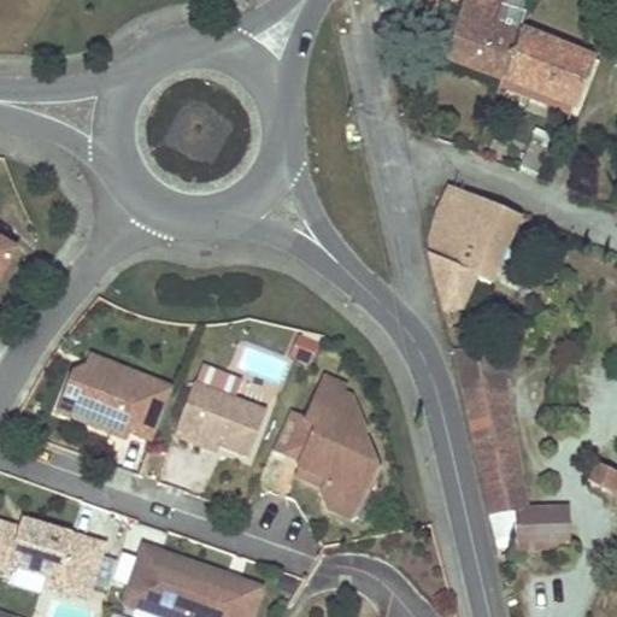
[(463,0),(445,59),(501,80),(518,31),(527,0),(463,0)]
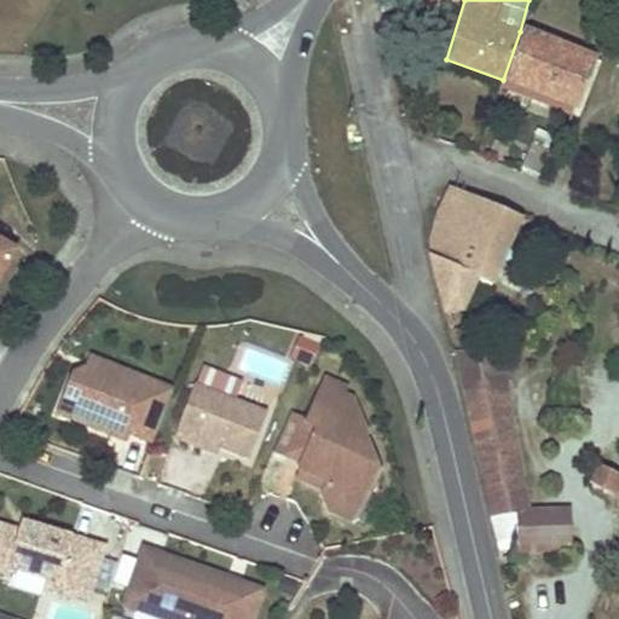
[(521,34),(512,58),(503,82),(576,109),(595,62),(521,34)]
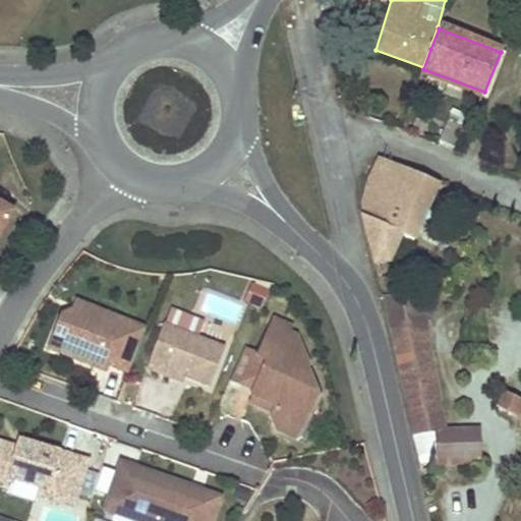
[(446,121),(442,132),(438,142),(458,150),(466,128),(446,121)]
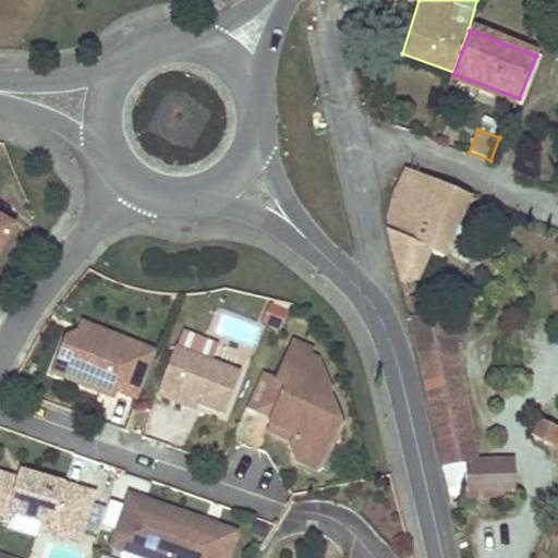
[(389,226),(388,233),(400,286),(416,281),(424,262),(436,267),(441,256),(444,256),(469,197),(405,170),(402,177),(400,183),(397,190),(395,197),(392,204),(391,211),(390,219),(389,226)]
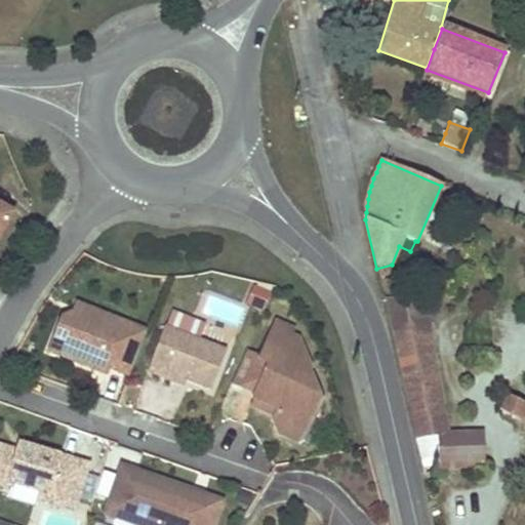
[(0,234),(12,213),(0,206),(0,234)]
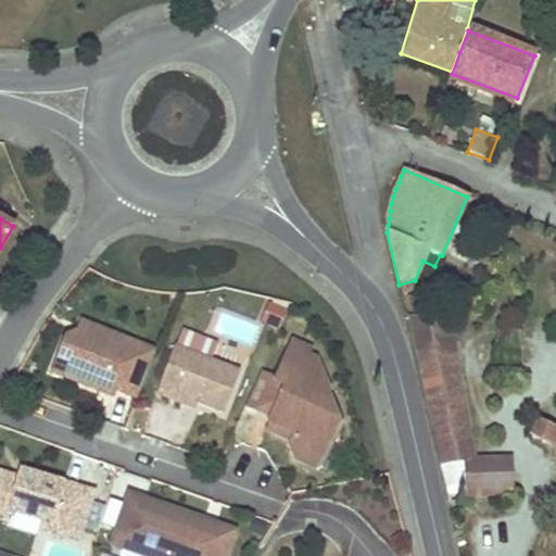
[(282,329),(287,304),(266,301),(262,326),(282,329)]
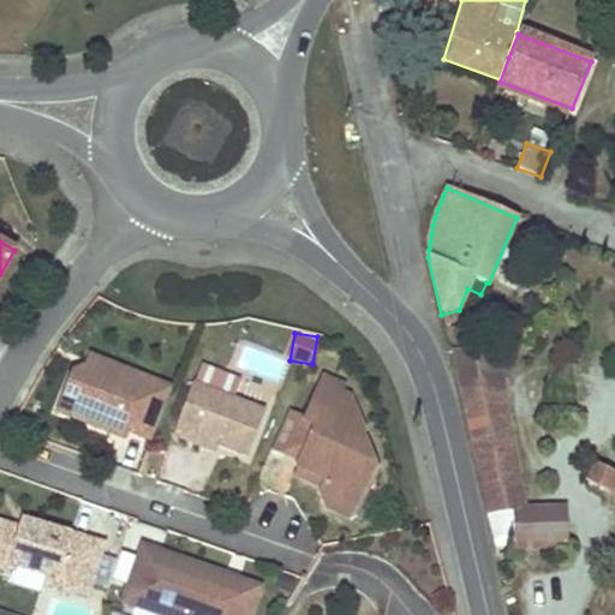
[(88,356),(83,368),(113,378),(118,368),(88,356)]
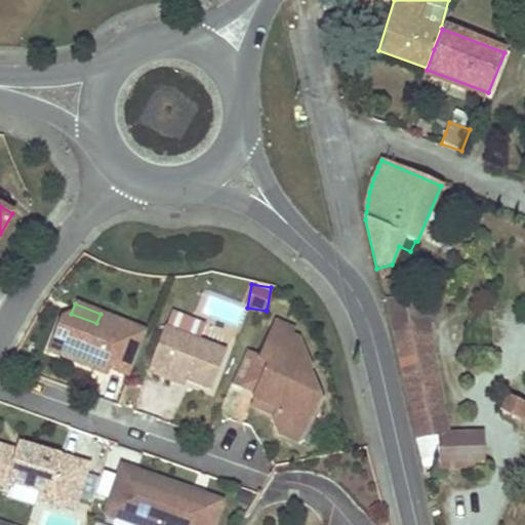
[(128,377),(147,331),(101,314),(96,323),(71,314),(59,319),(47,352),(93,370),(95,364),(110,369),(128,377)]
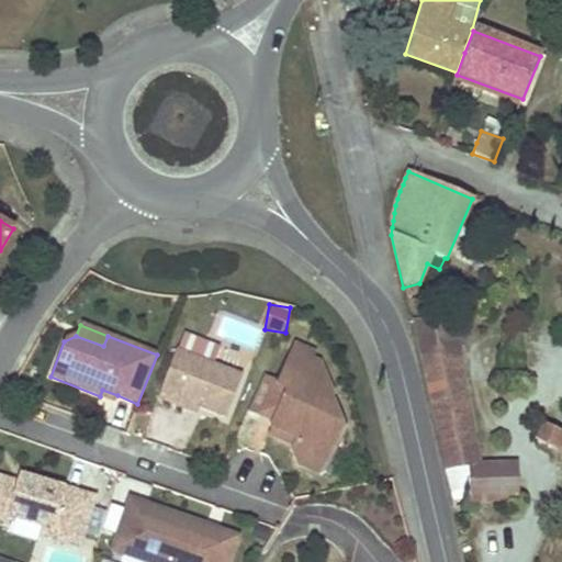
[(278,384),(272,382),(258,414),(273,420),(271,426),(298,438),(294,445),(292,449),(299,464),(316,473),(323,457),(333,453),(339,436),(325,396),(330,394),(319,364),(310,360),(313,353),(294,346),(278,384)]
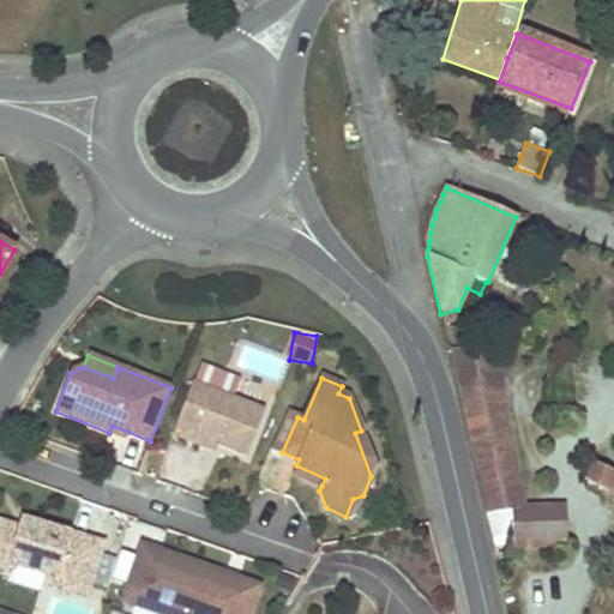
[(246,457),(265,409),(193,381),(172,435),(190,443),(192,435),(246,457)]
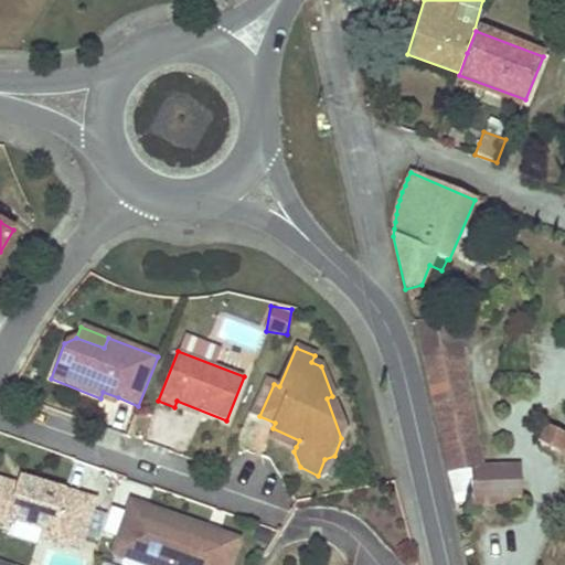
[(524,353),(505,351),(503,362),(522,364),(524,353)]
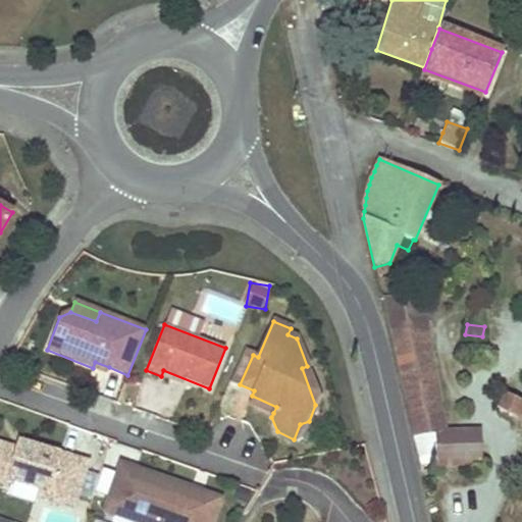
[(407,407),(438,406),(425,331),(389,332),(407,407)]
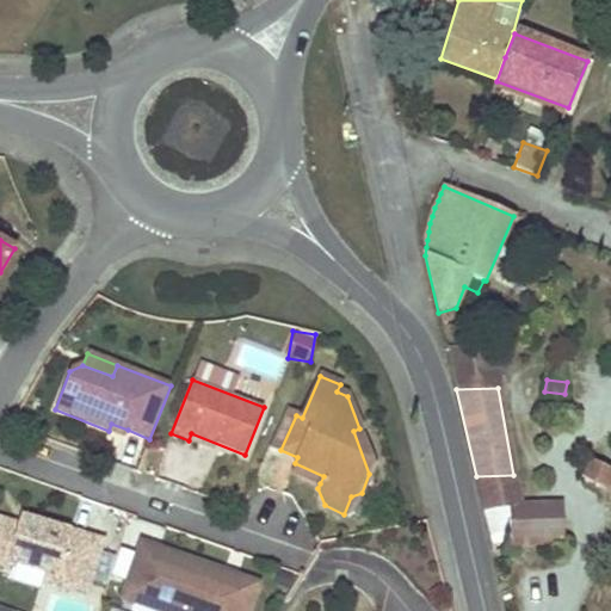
[(285,409),(270,445),(281,450),(296,415),(285,409)]
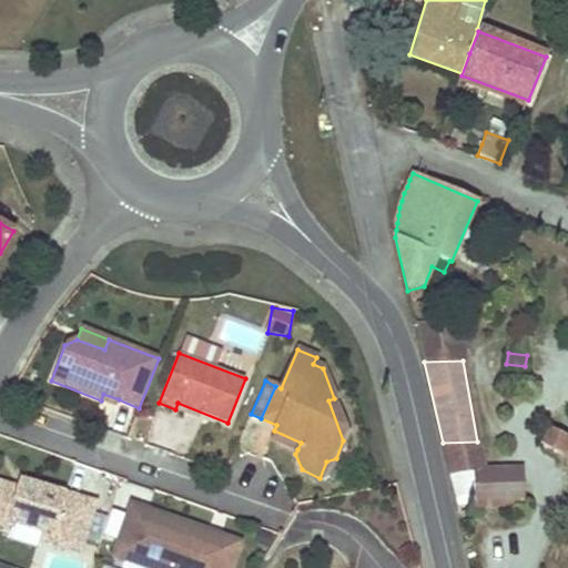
[(115,406),(119,399),(103,394),(101,401),(115,406)]
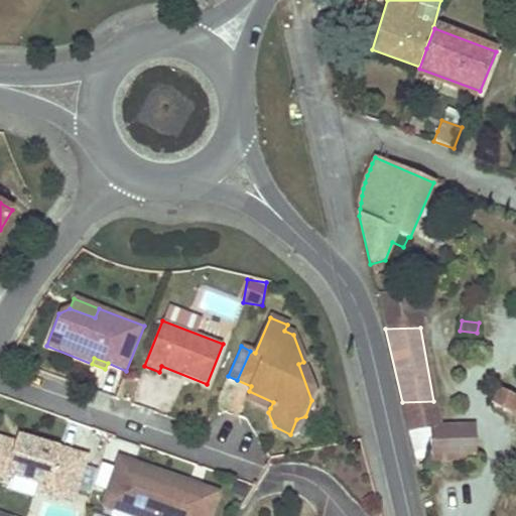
[(172,410),(179,378),(143,370),(136,401),(172,410)]
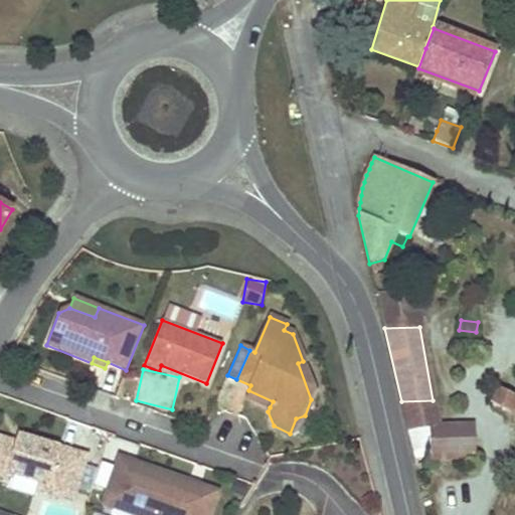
[(245,396),(270,407),(273,401),(248,390),(245,396)]
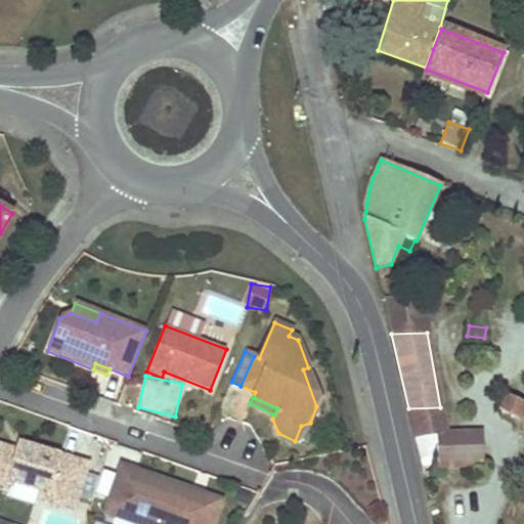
[(509,397),(505,405),(500,413),(506,416),(513,399),(509,397)]
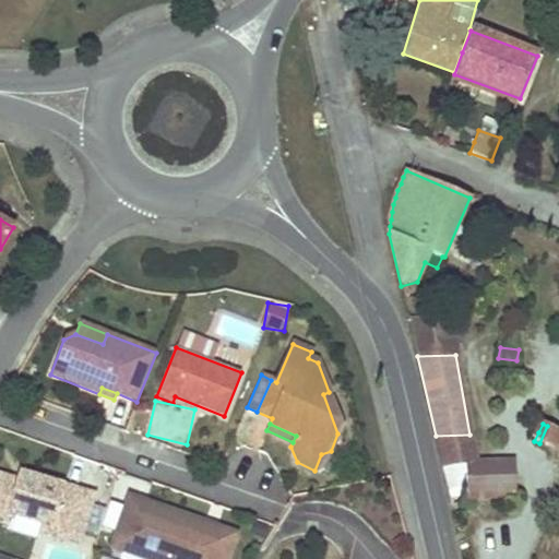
[(558,430),(547,426),(539,443),(558,452),(558,430)]
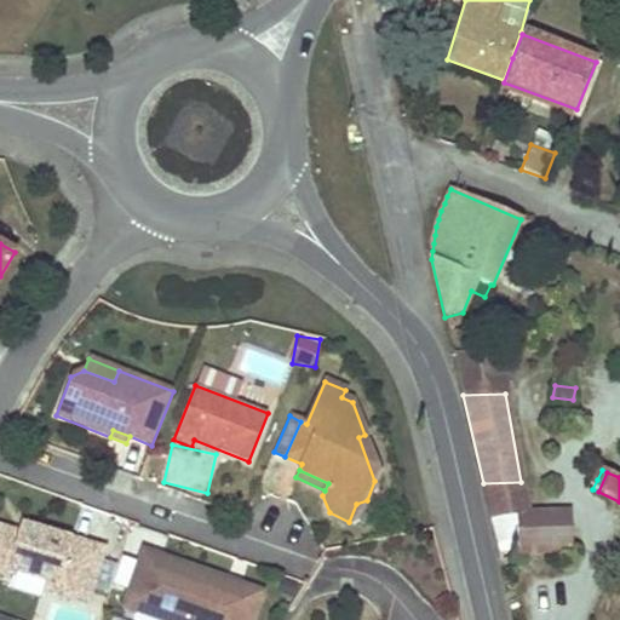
[(483,483),(491,518),(499,554),(572,551),(570,509),(526,511),(521,482),(483,483)]
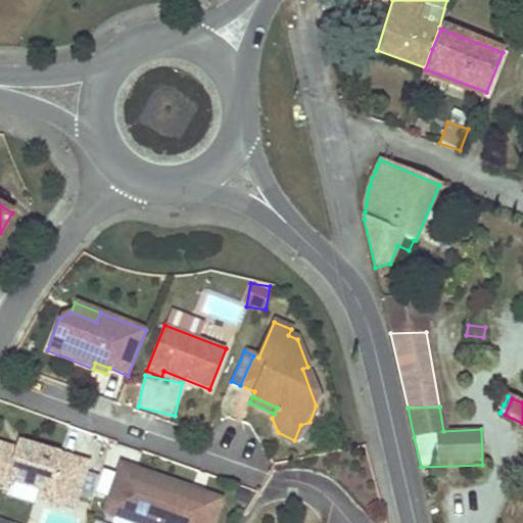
[(300,425),(294,440),(301,438),(310,422),(300,425)]
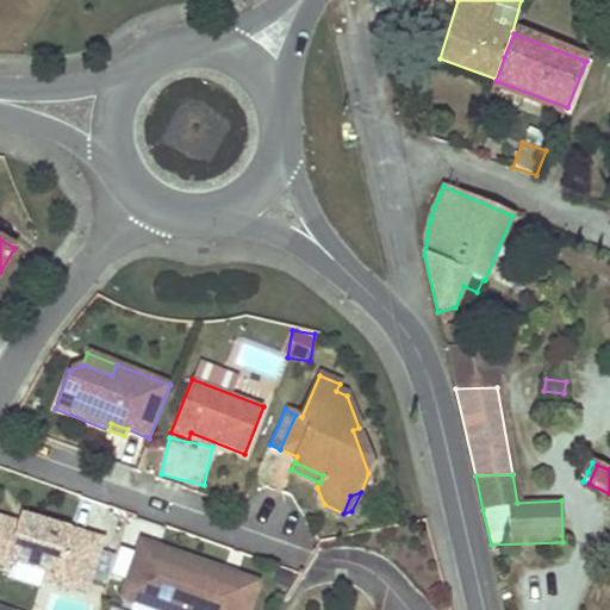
[(106,540),(18,510),(16,520),(0,515),(0,558),(7,560),(54,576),(53,587),(88,596),(106,540)]
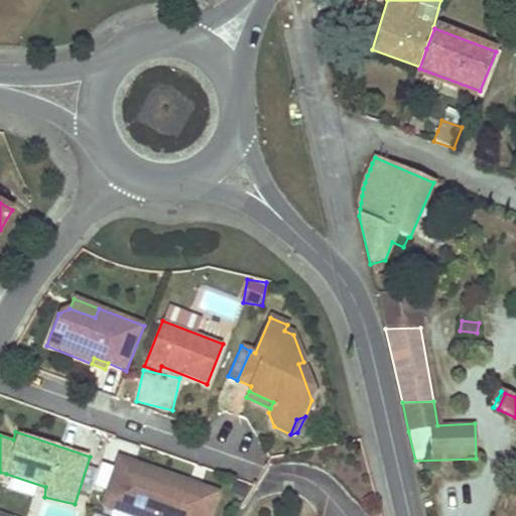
[(211,515),(218,491),(116,456),(99,504),(131,515),(211,515)]
